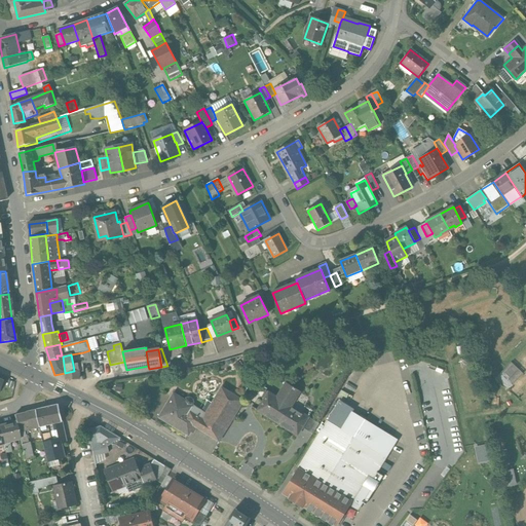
[(81,363),(73,365),(74,371),(82,369),(81,363)]
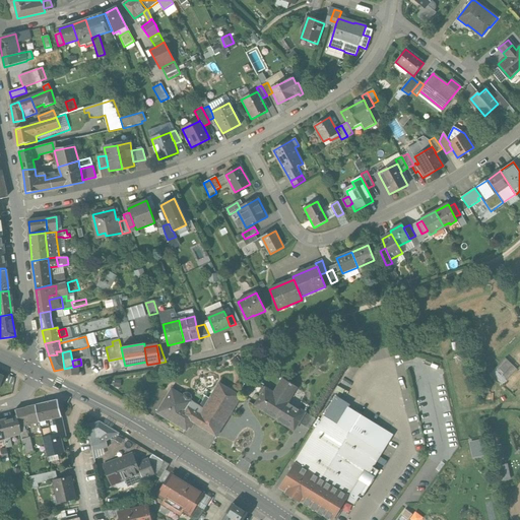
[(73,367),(64,369),(65,376),(78,374),(78,368),(82,367),(81,365),(73,367)]
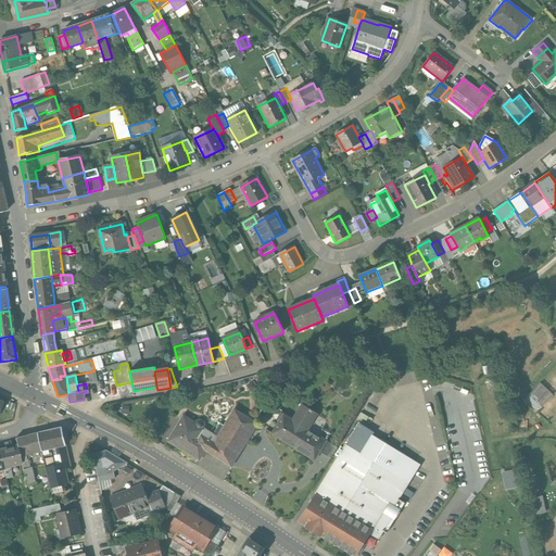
[(301,405),(291,420),(279,413),(278,415),(281,417),(272,433),(314,460),(319,453),(326,442),(306,430),(316,415),(301,405)]
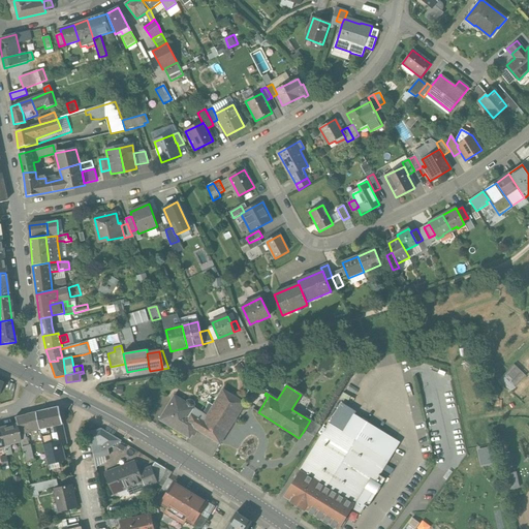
[(223,390),(207,416),(198,431),(220,444),(245,404),(223,390)]
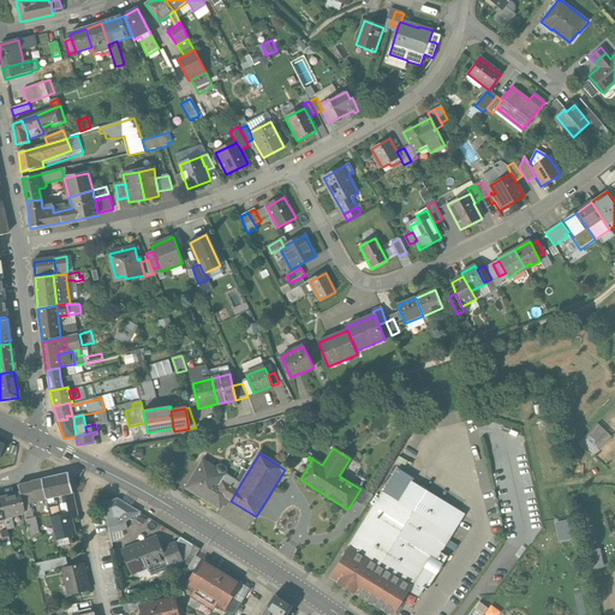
[(382,494),(348,548),(411,586),(408,591),(418,597),(433,572),(434,573),(440,563),(435,561),(463,515),(411,484),(399,505),(398,505),(415,478),(398,469),(382,494)]
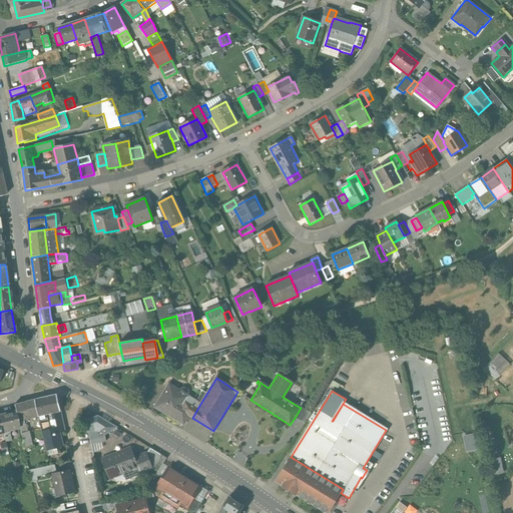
[(183,403),(165,392),(156,406),(174,418),(175,419),(184,404),(183,403)]
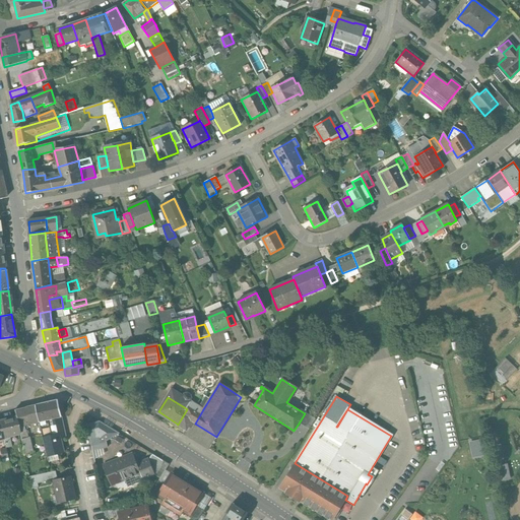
[(58,400),(36,405),(40,421),(39,423),(41,429),(49,427),(63,424),(58,400)]
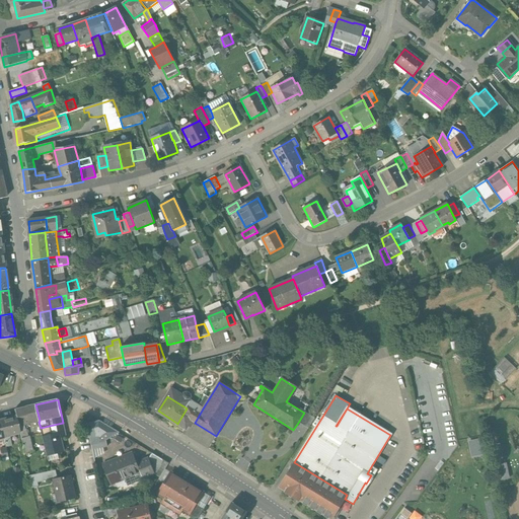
[(203,409),(191,400),(186,408),(187,409),(177,424),(176,423),(176,424),(184,429),(189,424),(192,426),(194,423),(195,423),(203,409)]
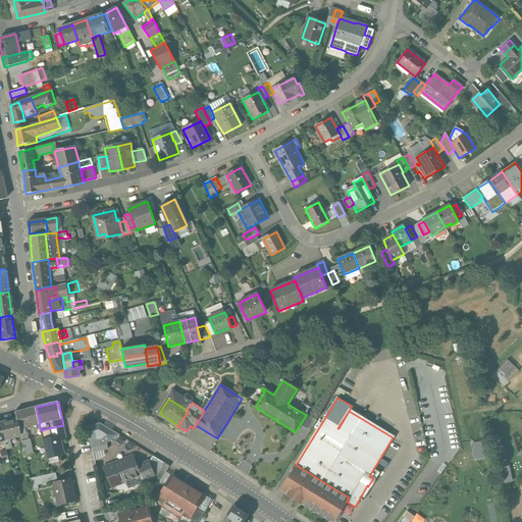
[(36,407),(27,409),(32,425),(39,424),(40,423),(36,407)]
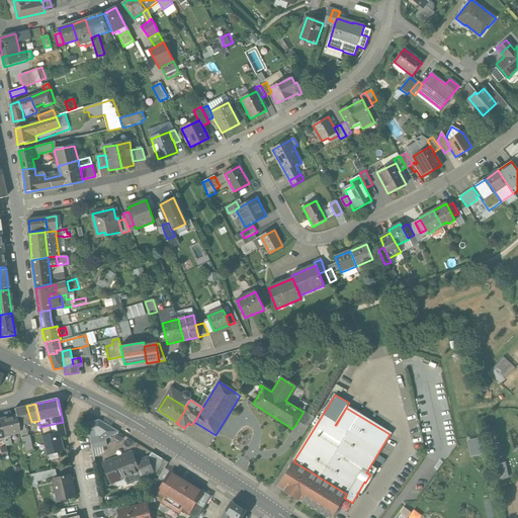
[(26,406),(14,409),(15,415),(17,425),(31,422),(26,406)]
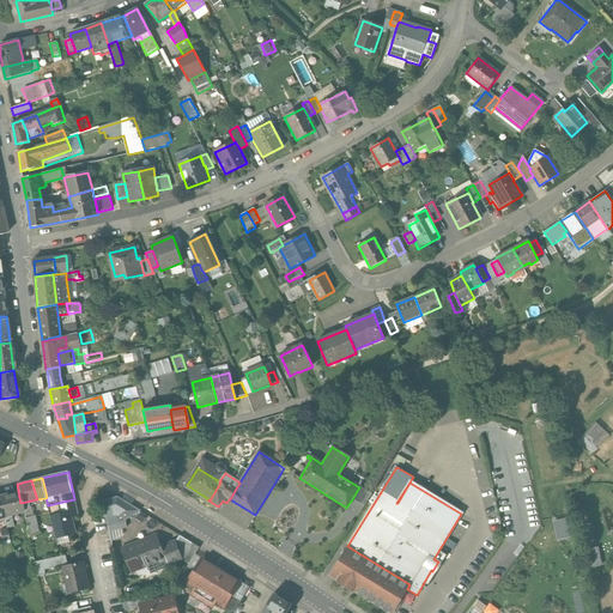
[(359,487),(352,499),(364,507),(371,496),(359,487)]
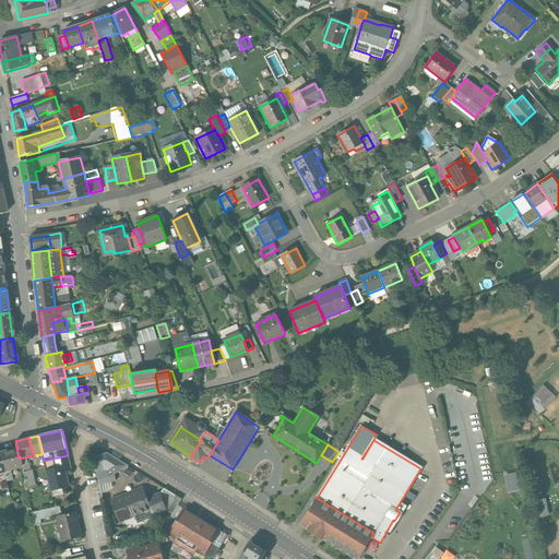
[(16,448),(0,452),(0,454),(4,472),(10,471),(10,470),(21,466),(19,459),(16,448)]
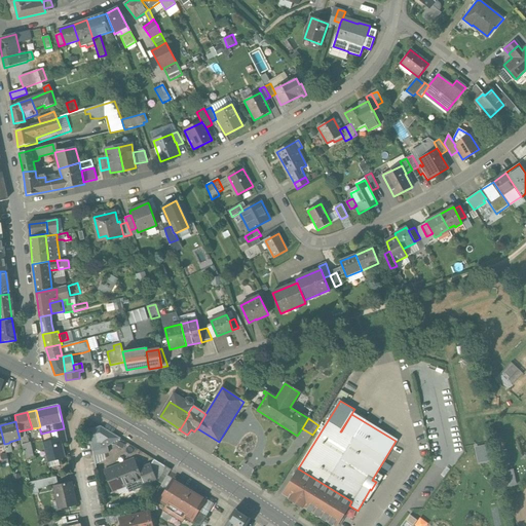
[(102,427),(88,429),(90,442),(103,440),(103,439),(110,438),(112,434),(102,427)]
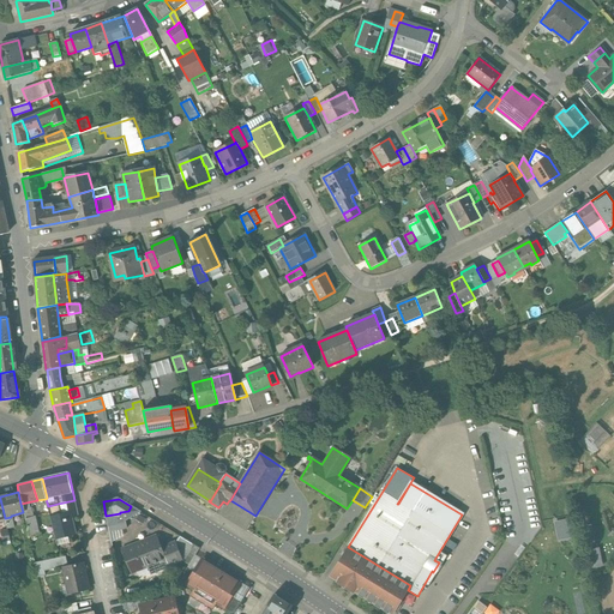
[(74,500),(58,504),(59,509),(49,511),(49,513),(59,511),(59,515),(71,511),(72,518),(78,516),(74,500)]
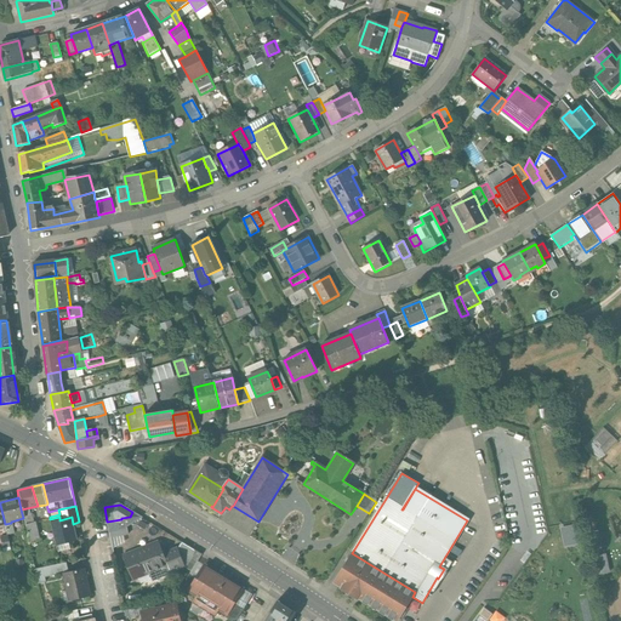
[(72,517),(60,520),(60,517),(50,519),(57,545),(77,540),(73,524),(72,517)]
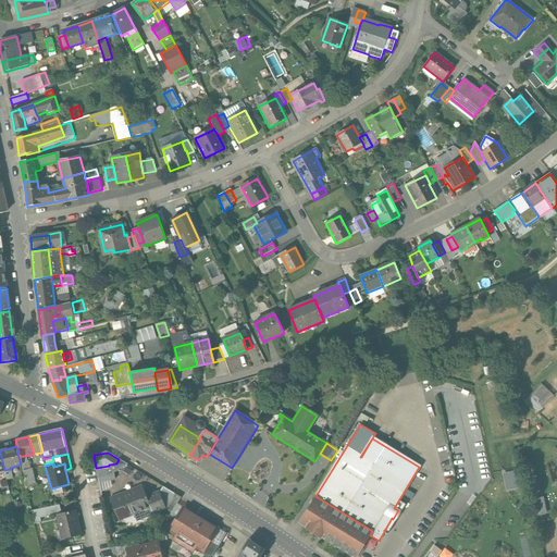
[(143,486),(119,496),(118,495),(110,498),(119,520),(134,515),(137,520),(153,514),(152,512),(150,508),(151,507),(147,497),(143,486)]
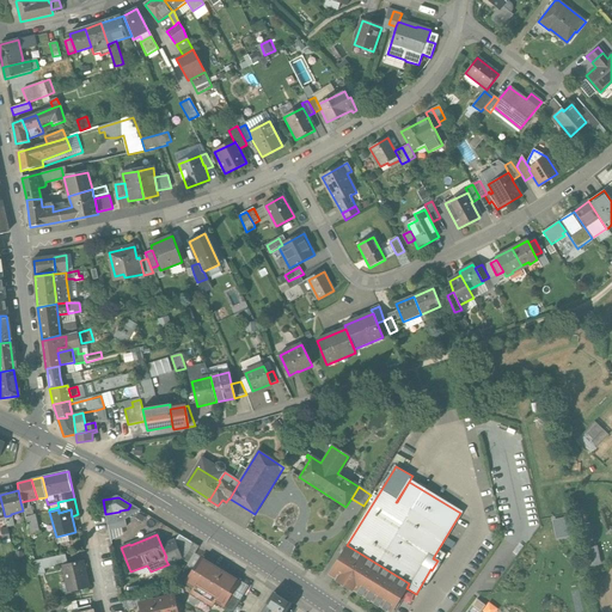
[(193,543),(179,534),(175,540),(182,557),(187,551),(193,543)]
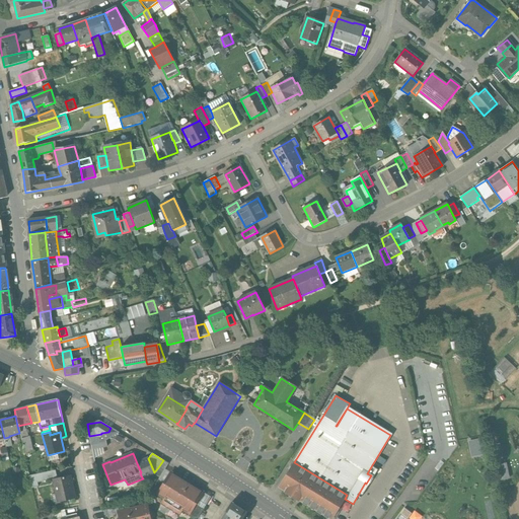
[(148,458),(137,463),(141,472),(140,473),(142,477),(154,472),(148,458)]
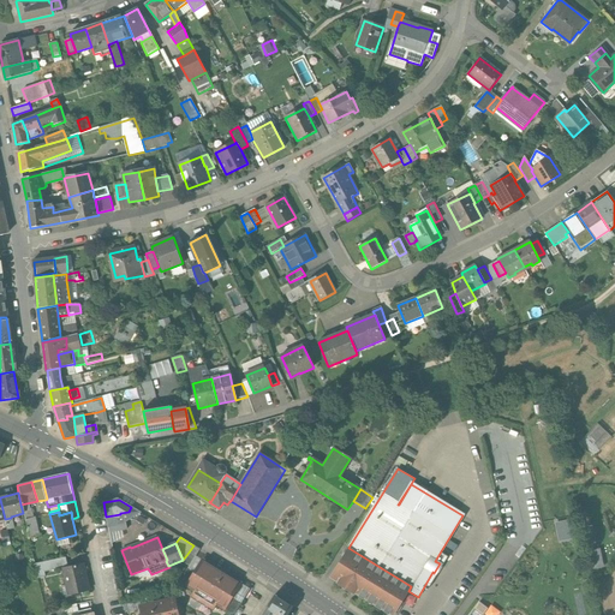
[(193,545),(187,554),(195,557),(199,549),(193,545)]
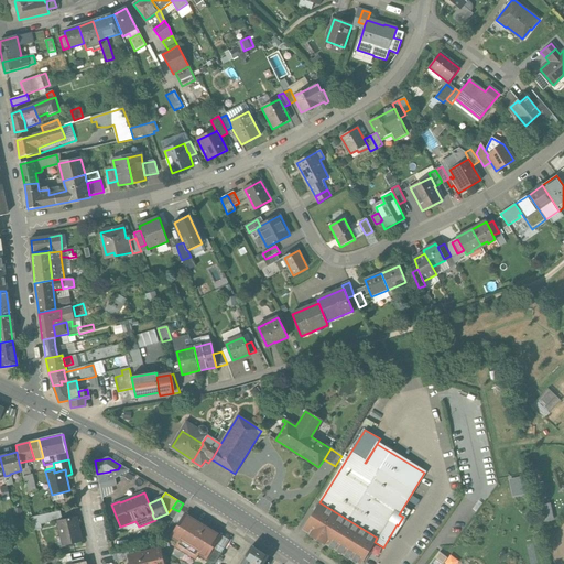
[(358,563),(360,563),(375,542),(377,538),(320,502),(303,530),(310,534),(308,535),(326,545),(326,544),(358,563)]
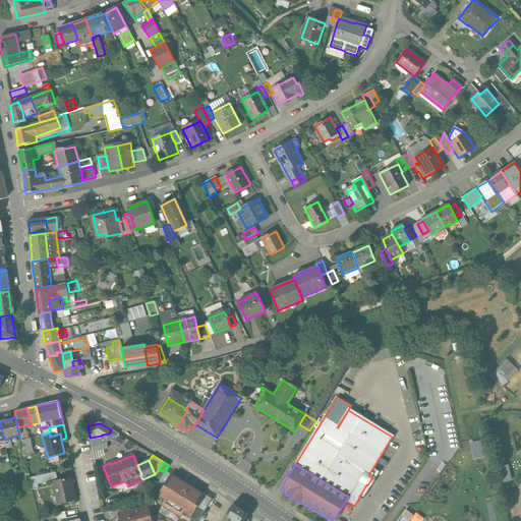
[(56,472),(30,478),(32,489),(39,487),(38,484),(53,481),(57,480),(56,472)]
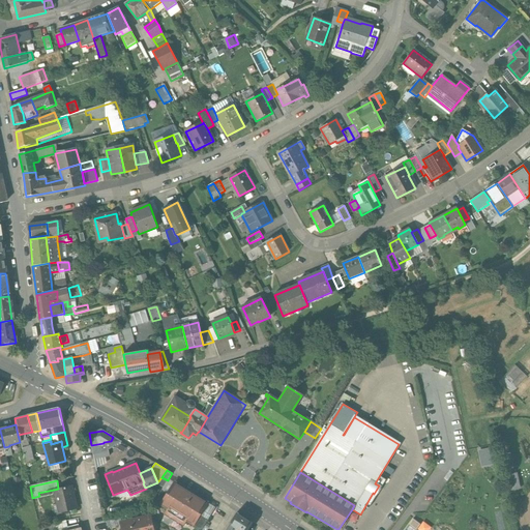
[(207,502),(175,482),(168,494),(160,505),(162,506),(169,510),(166,516),(182,526),(185,521),(193,525),(194,525),(200,514),(202,510),(207,502)]
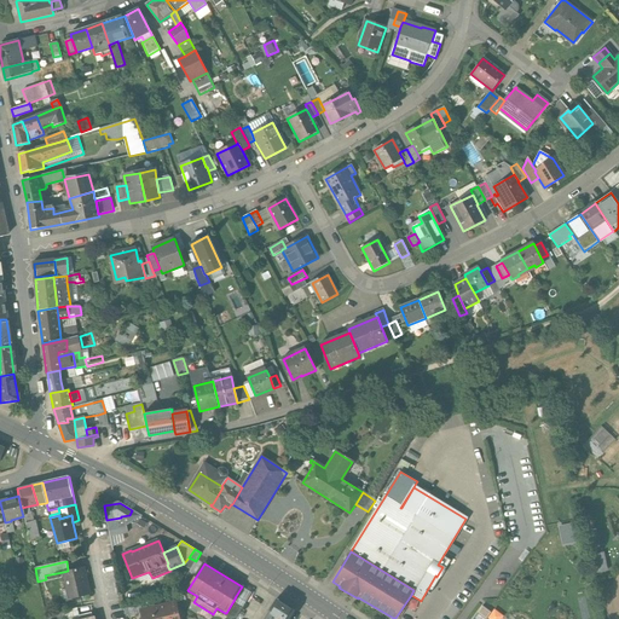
[(68,571),(63,572),(67,589),(63,590),(65,600),(90,595),(84,567),(68,571)]
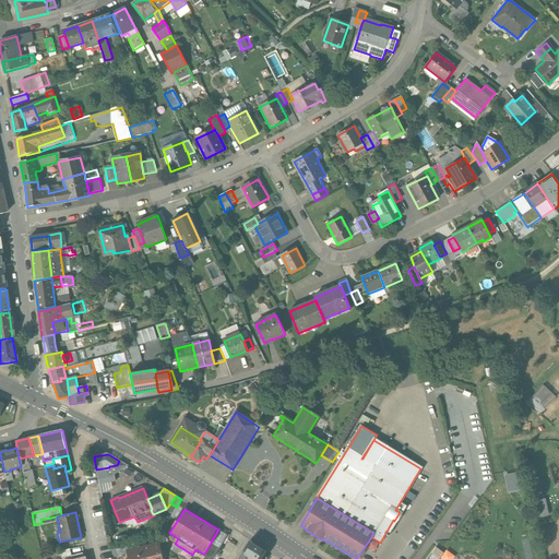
[(170,516),(162,531),(169,535),(170,534),(169,533),(177,521),(170,516)]
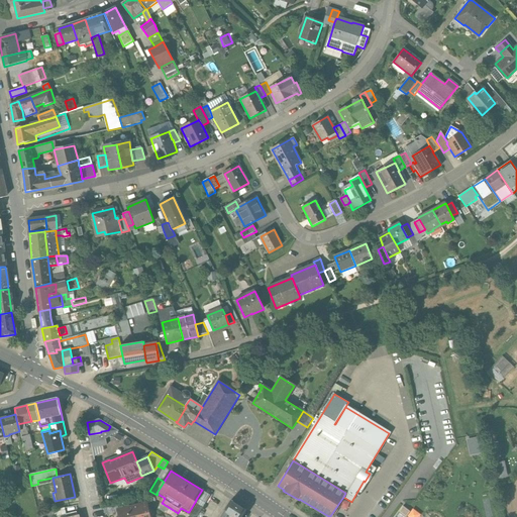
[(230,501),(220,516),(241,516),(246,511),(240,507),(236,504),(230,501)]
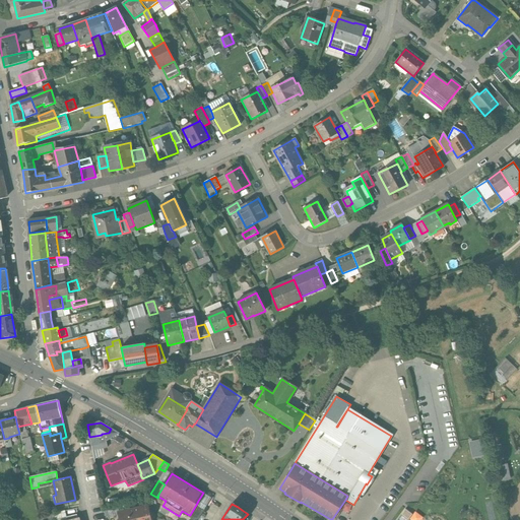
[(205,509),(196,505),(190,515),(189,515),(188,517),(193,519),(198,519),(205,509)]
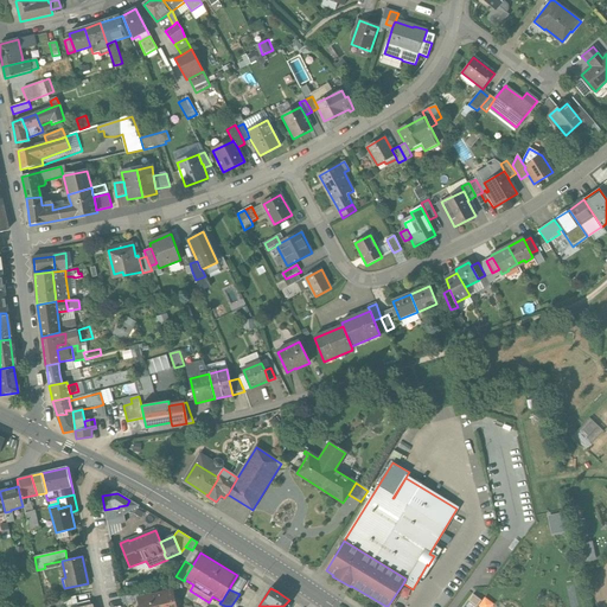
[(173,606),(171,592),(140,599),(141,606),(173,606)]
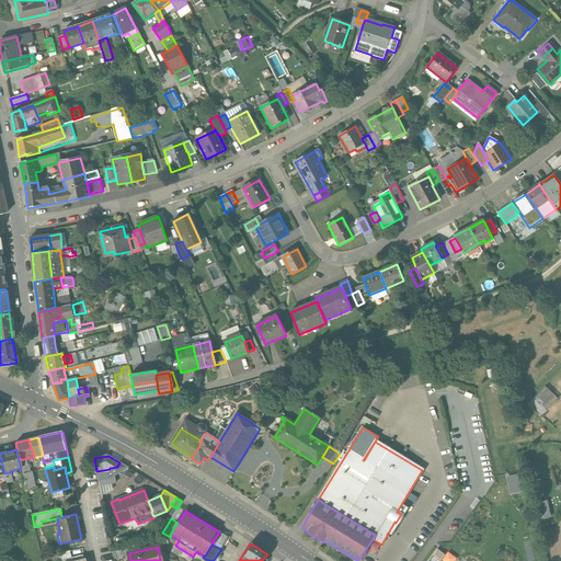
[(71,550),(42,557),(42,560),(59,560),(60,560),(72,558),(71,550)]
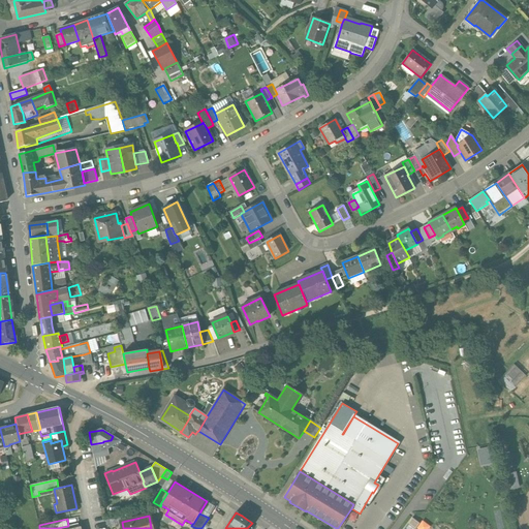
[(415,528),(419,524),(412,519),(404,528),(415,528)]
